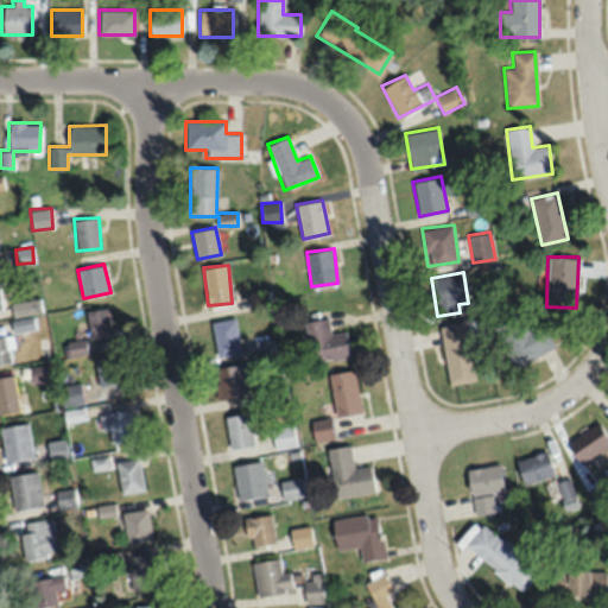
[(254,293),(258,306),(270,303),(266,290),(254,293)]
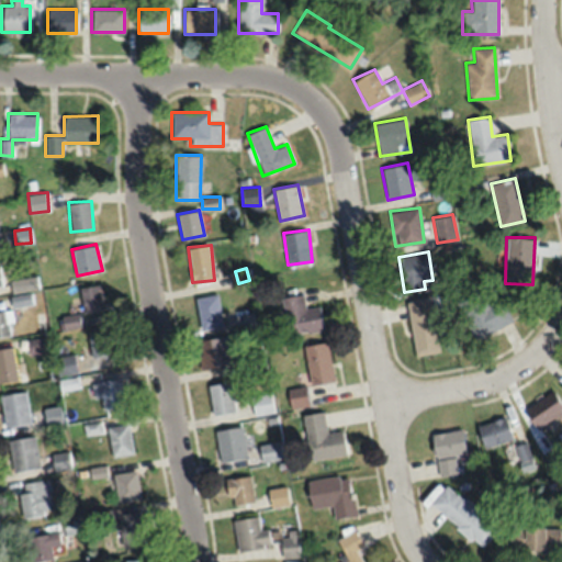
[(37,274),(10,280),(12,294),(11,295),(13,307),(33,303),(30,290),(41,288),(37,274)]
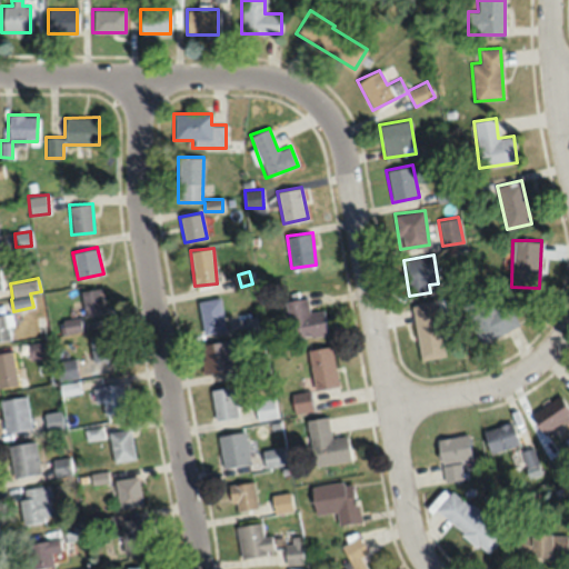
[(81,291),(86,316),(106,312),(102,288),(81,291)]
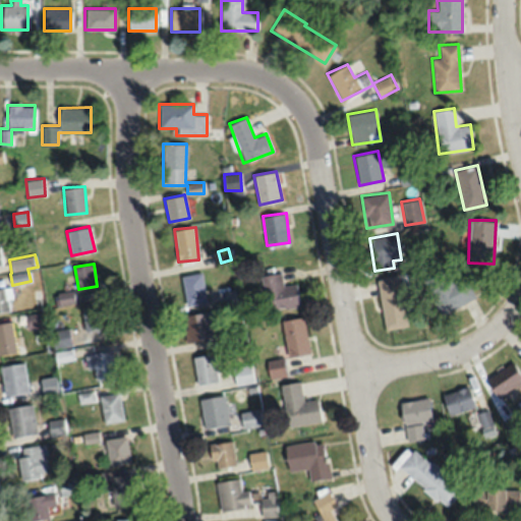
[(181,275),(186,305),(207,301),(201,271),(181,275)]
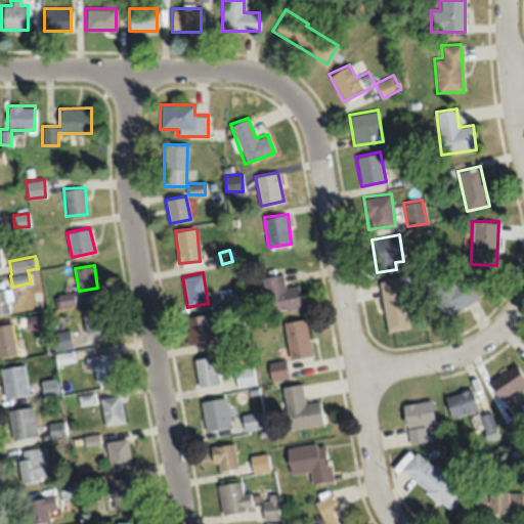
[(268,312),(301,307),(298,285),(286,287),(284,273),(262,276),(268,312)]
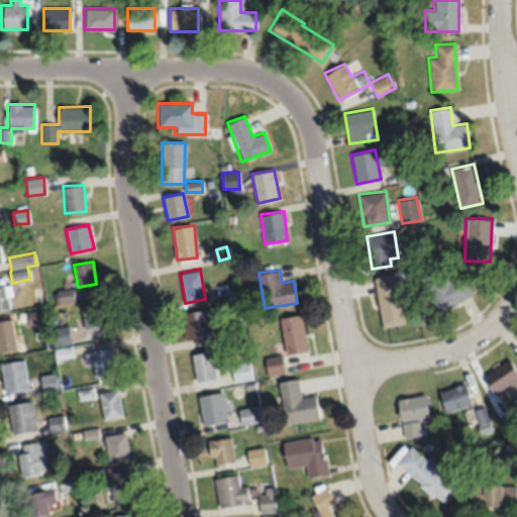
[(472,294),(458,271),(424,290),(437,313),(472,294)]
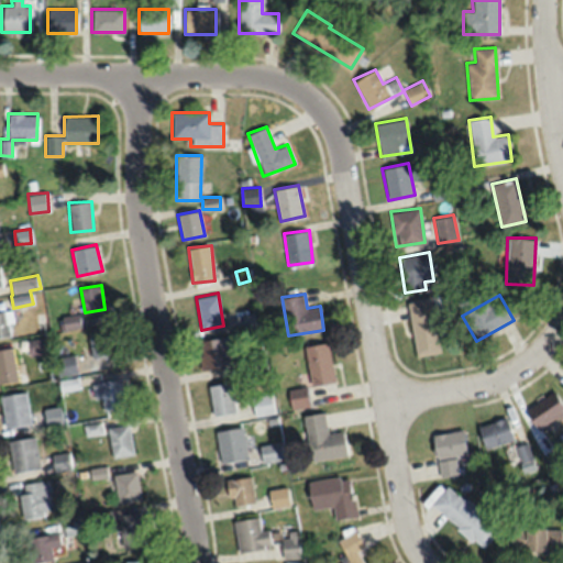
[(415,356),(439,353),(432,298),(409,301),(415,356)]
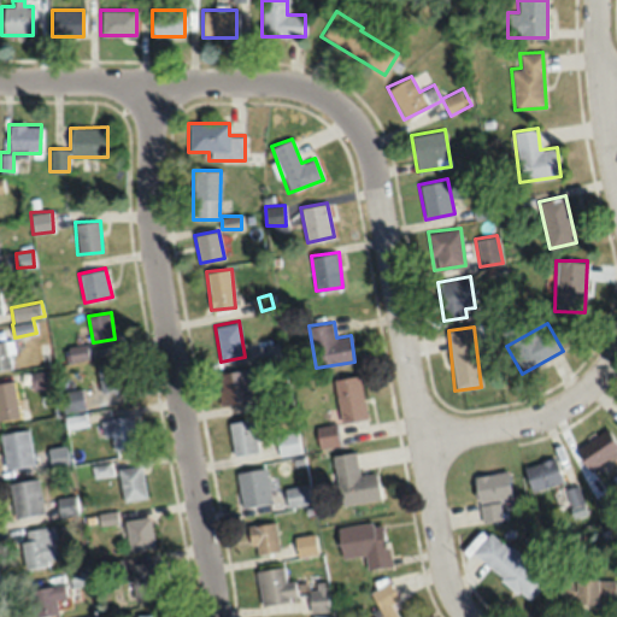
[(0,370),(13,370),(10,341),(0,341),(0,370)]
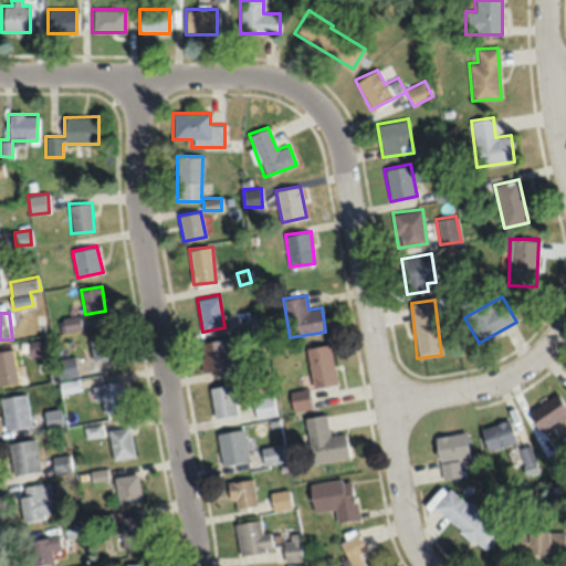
[(81,331),(81,317),(63,317),(63,331),(81,331)]
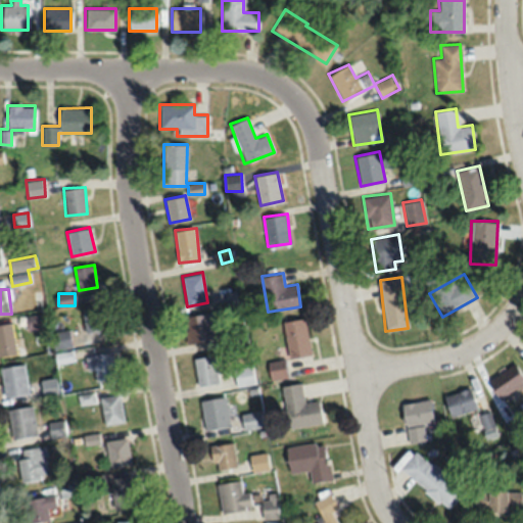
[(85,332),(106,330),(104,307),(83,308),(85,332)]
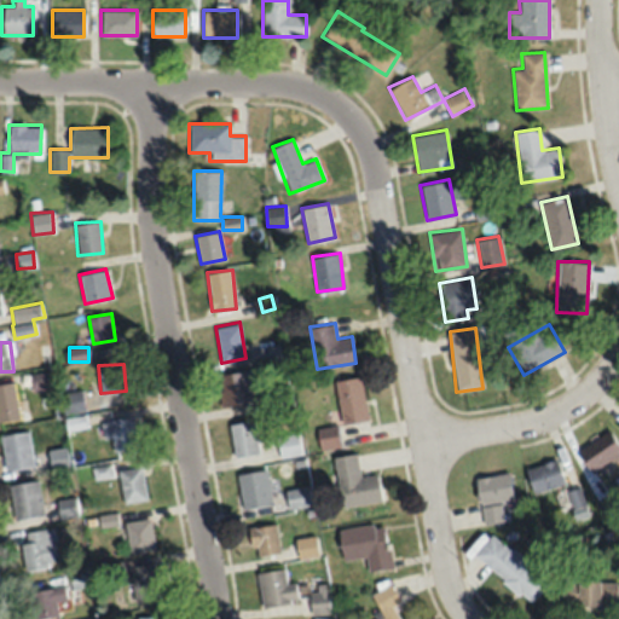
[(254,368),(220,376),(227,406),(252,400),(248,387),(258,385),(254,368)]
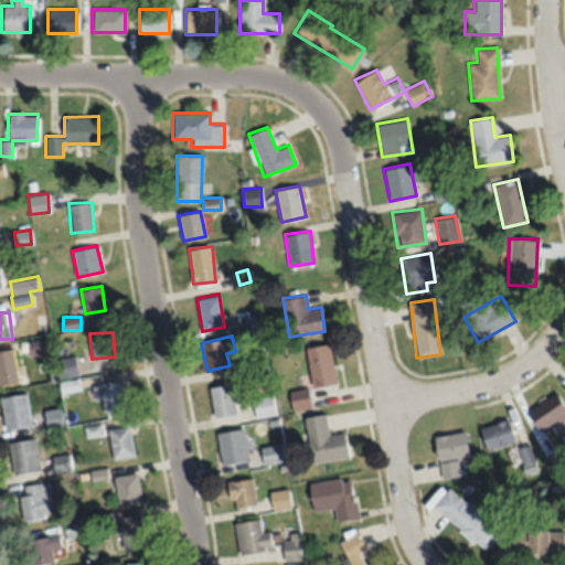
[(29,342),(33,356),(49,352),(44,338),(29,342)]
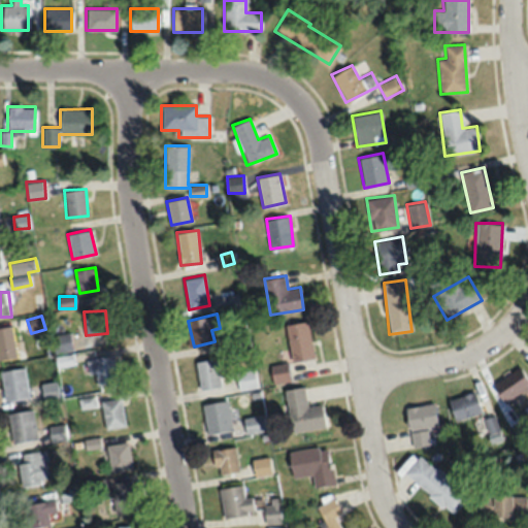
[(292,362),(314,358),(307,321),(286,324),(292,362)]
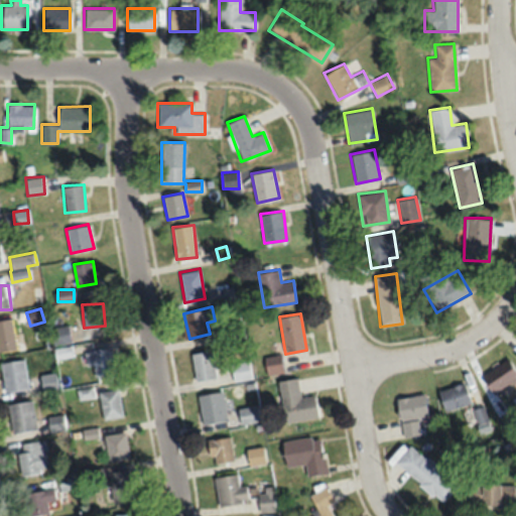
[(0,352),(16,351),(13,318),(0,319),(0,352)]
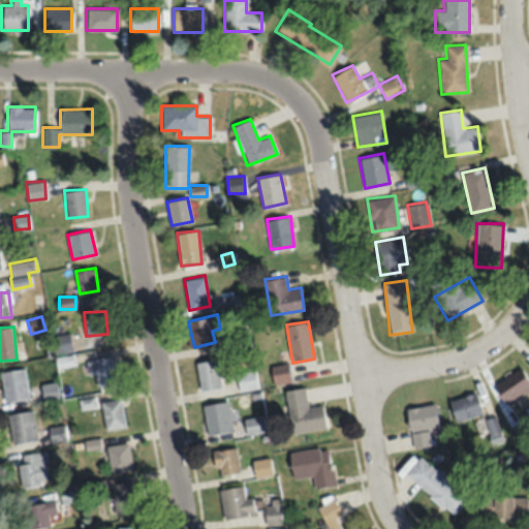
[(57,354),(73,351),(69,333),(53,336),(57,354)]
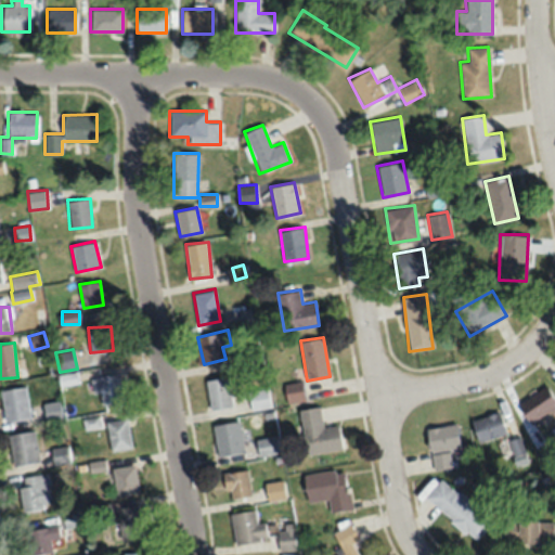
[(102,408),(127,401),(119,372),(93,378),(102,408)]
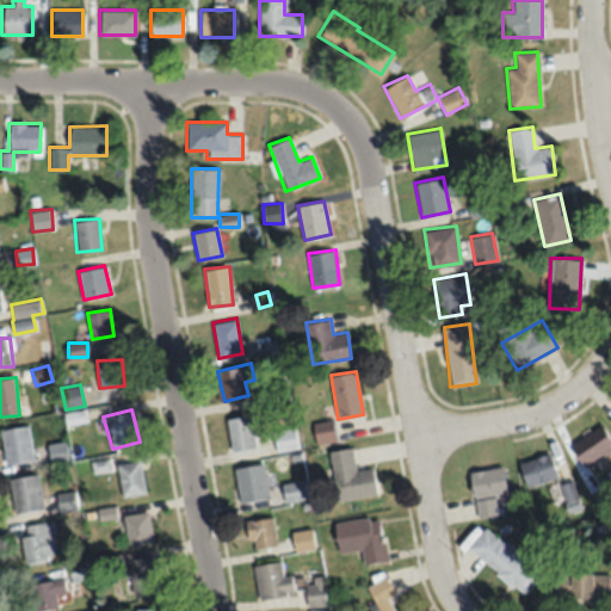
[(255,449),(253,415),(228,417),(230,451),(255,449)]
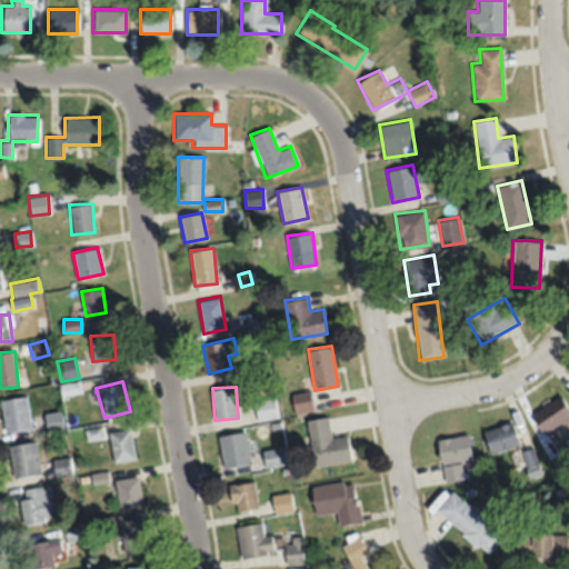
[(291,392),(293,412),(312,411),(310,391),(291,392)]
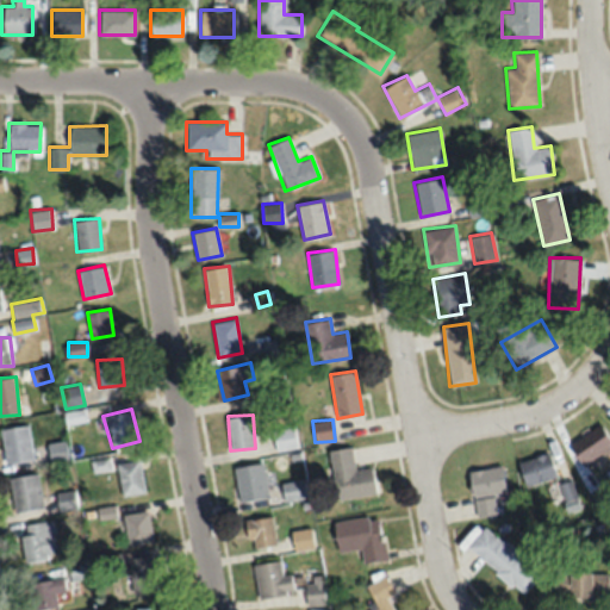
[(568,444),(584,466),(609,448),(609,439),(599,423),(568,444)]
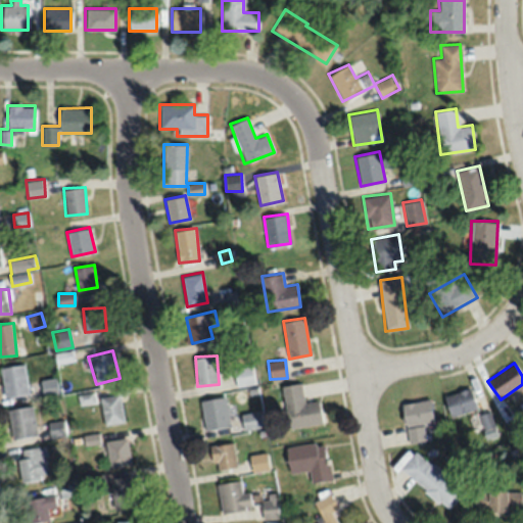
[(29,394),(24,364),(0,368),(6,397),(29,394)]
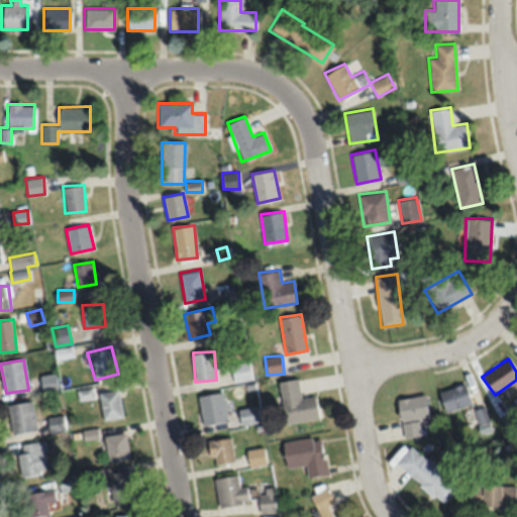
[(234,384),(252,380),(248,362),(230,365),(234,384)]
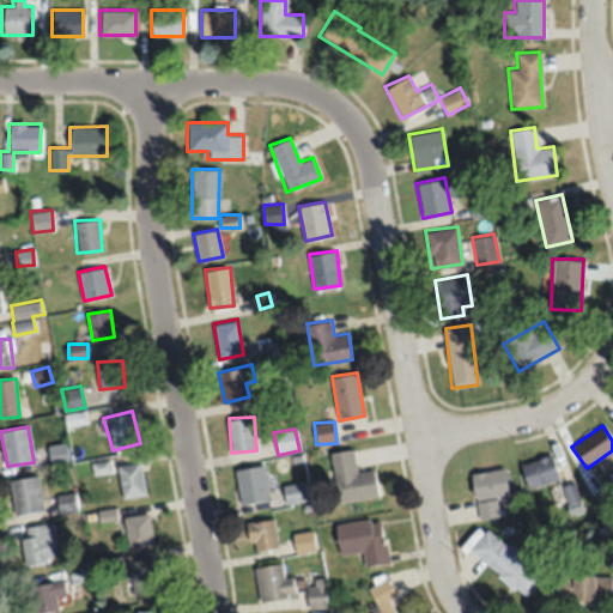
[(372,469),(357,472),(353,449),(329,453),(337,503),(377,497),(372,469)]
